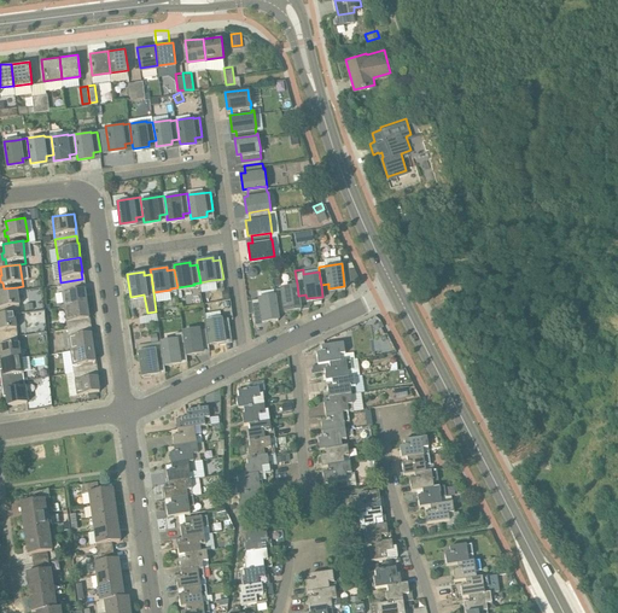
[(64,304),(87,301),(85,286),(83,287),(82,279),(60,282),(64,304)]
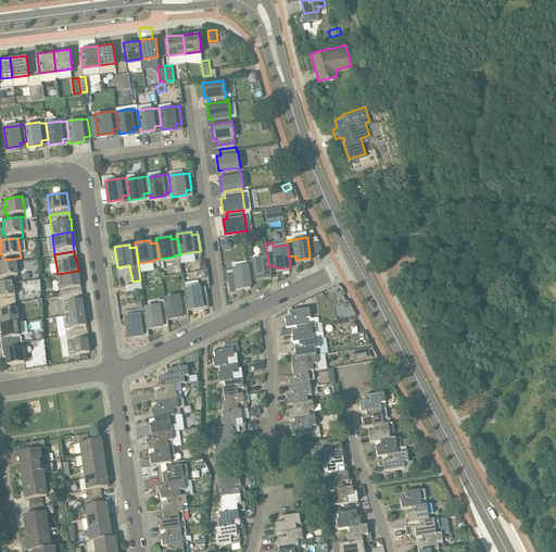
[(247,259),(247,264),(249,275),(255,275),(255,278),(270,276),(268,266),(267,255),(247,259)]
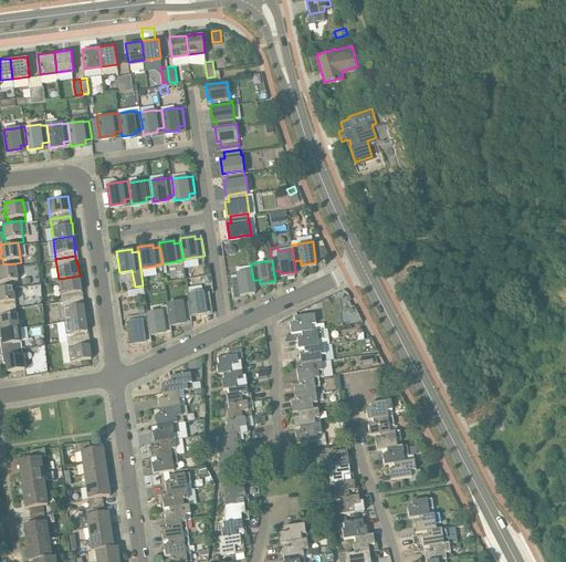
[(16,263),(3,264),(0,264),(0,281),(1,287),(13,284),(19,284),(16,263)]
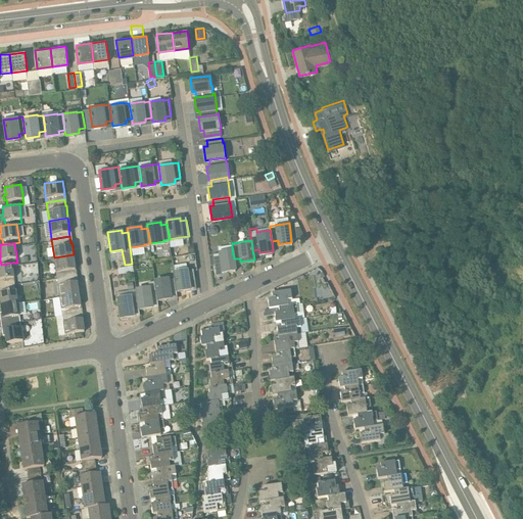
[(235,269),(234,258),(232,248),(212,251),(215,268),(221,267),(222,271),(235,269)]
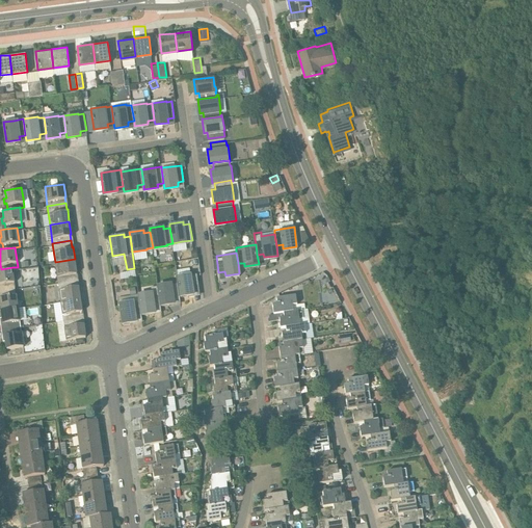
[(58,281),(76,279),(75,272),(76,271),(75,259),(55,262),(58,281)]
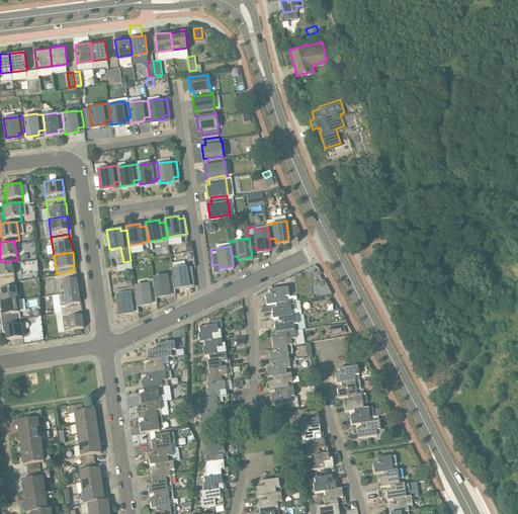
[(0,280),(14,279),(12,260),(1,262),(0,261),(0,280)]
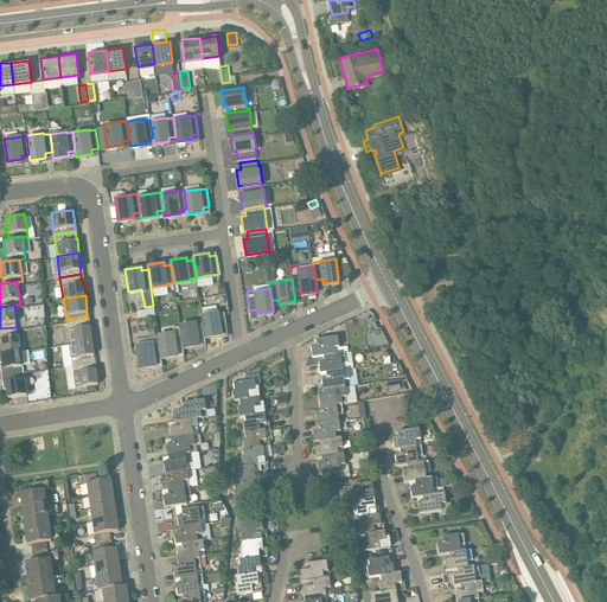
[(203,320),(204,335),(221,333),(219,330),(227,328),(224,309),(202,313),(203,320)]
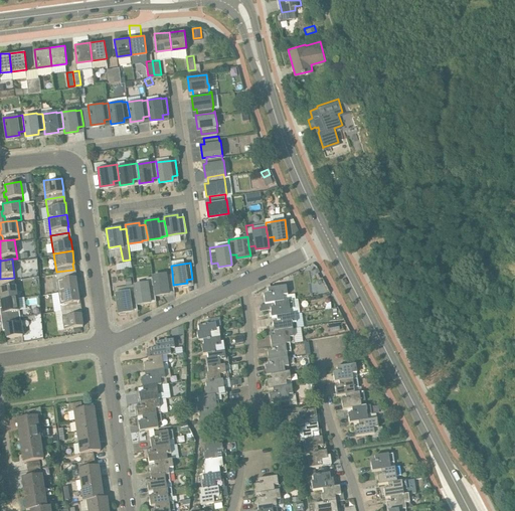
[(58,290),(77,287),(75,276),(74,276),(73,270),(56,272),(58,290)]
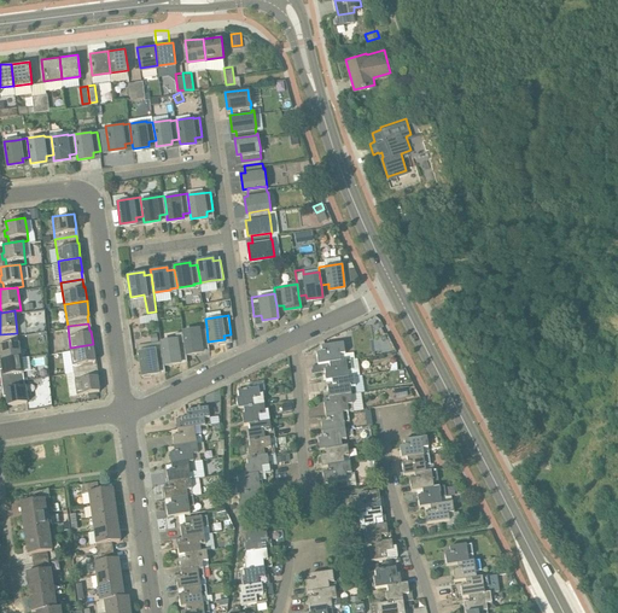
[(199,326),(181,328),(182,330),(186,352),(202,350),(202,346),(209,345),(208,342),(207,326),(200,327),(199,326)]
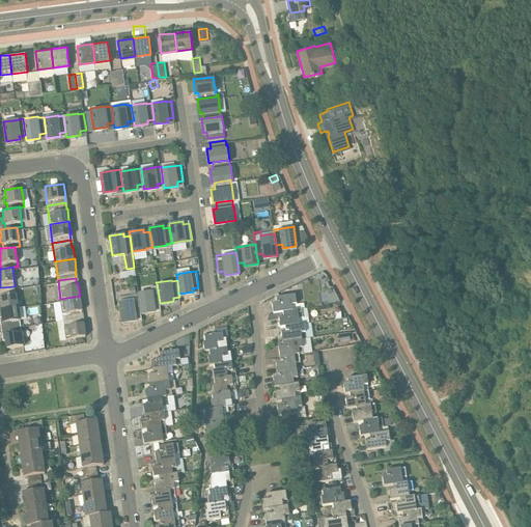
[(151,289),(137,292),(138,298),(139,298),(141,312),(155,310),(154,306),(160,305),(160,303),(157,283),(150,284),(151,289)]
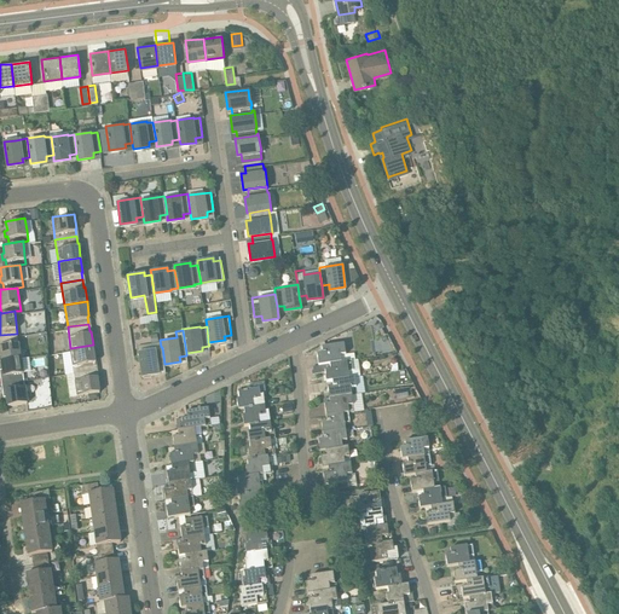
[(0,349),(1,358),(21,355),(18,341),(17,334),(0,335),(0,349)]
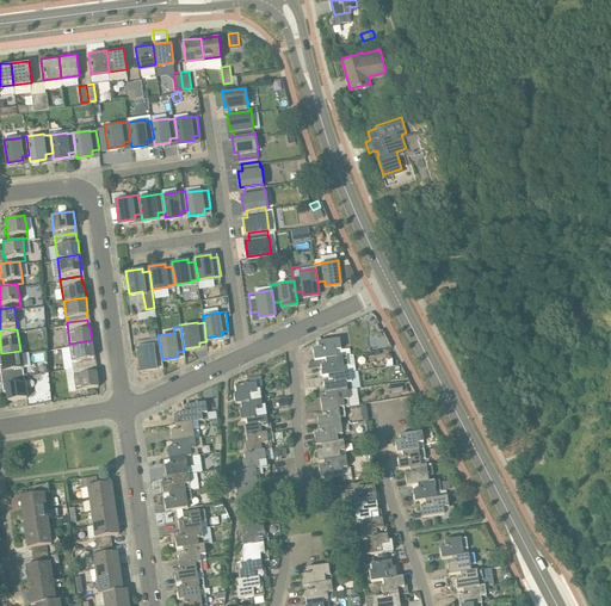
[(337,354),(335,347),(341,347),(339,336),(318,340),(318,346),(313,346),(314,358),(325,356),(337,354)]
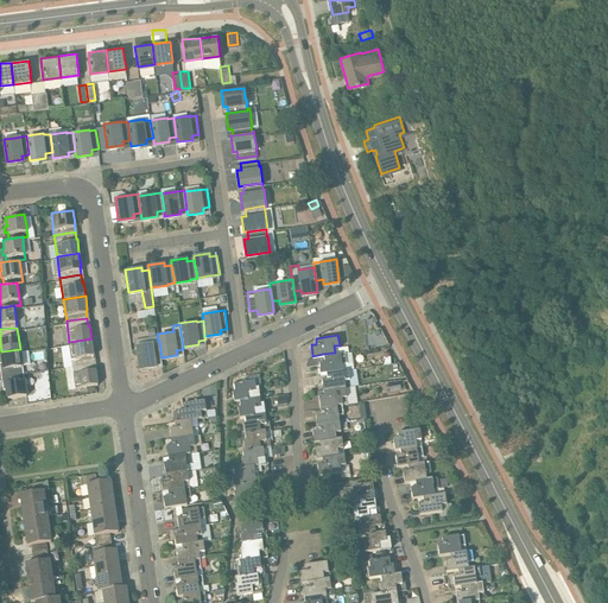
[(73,363),(93,361),(93,354),(94,354),(92,338),(69,342),(73,363)]
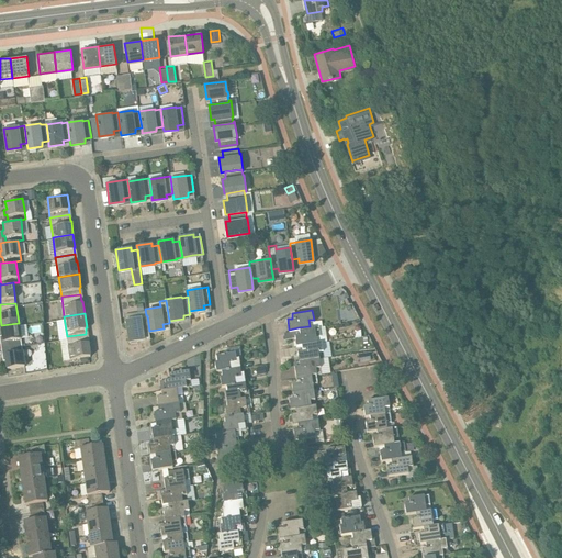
[(149,331),(147,315),(146,315),(126,319),(128,339),(144,337),(143,334),(149,333),(149,331)]
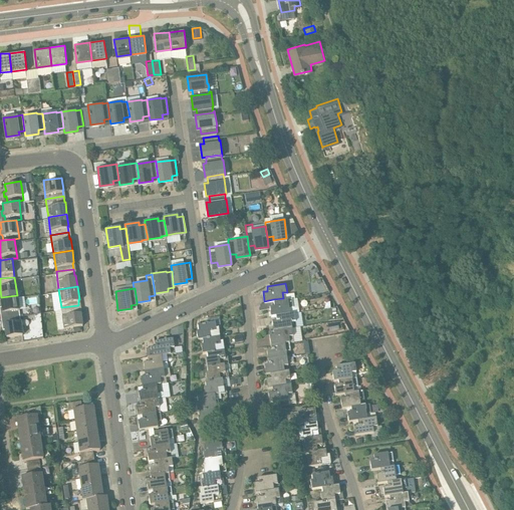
[(4,316),(20,313),(17,295),(1,297),(2,304),(0,304),(0,308),(0,310),(3,310),(4,316)]
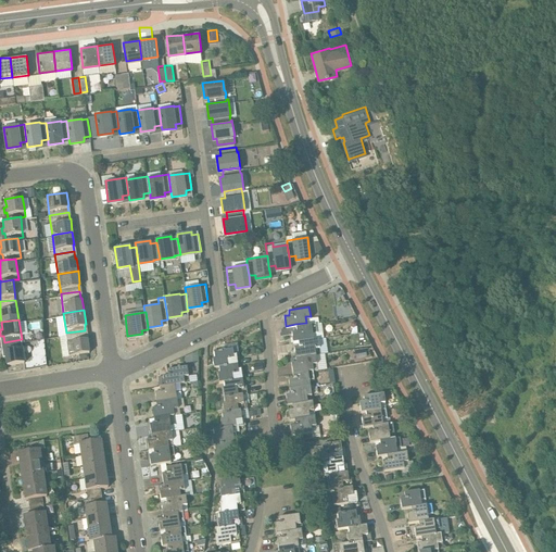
[(293,340),(298,339),(313,337),(313,331),(317,330),(316,321),(306,323),(295,324),(297,329),(291,330),(293,340)]
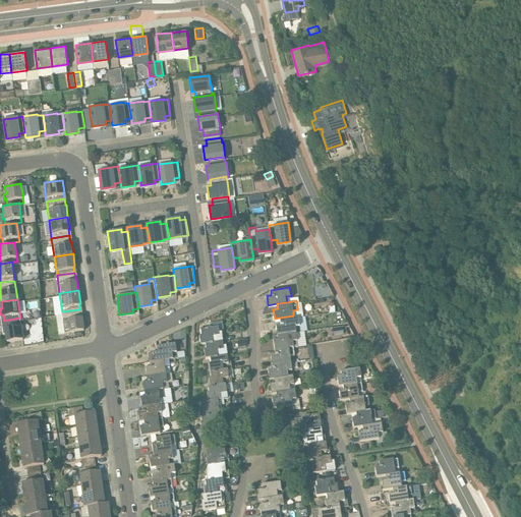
[(79,309),(62,311),(64,331),(83,328),(81,316),(80,316),(79,309)]
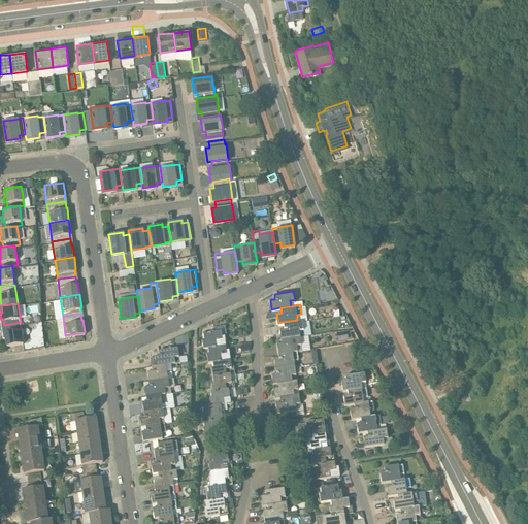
[(279,327),(281,337),(299,334),(304,334),(302,319),(297,320),(283,322),(284,327),(279,327)]
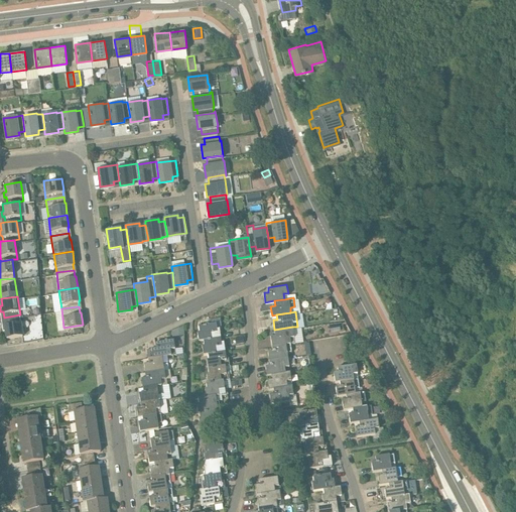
[(20,321),(20,314),(4,317),(4,324),(2,324),(3,329),(5,329),(6,336),(42,331),(39,312),(35,312),(32,313),(33,318),(20,321)]
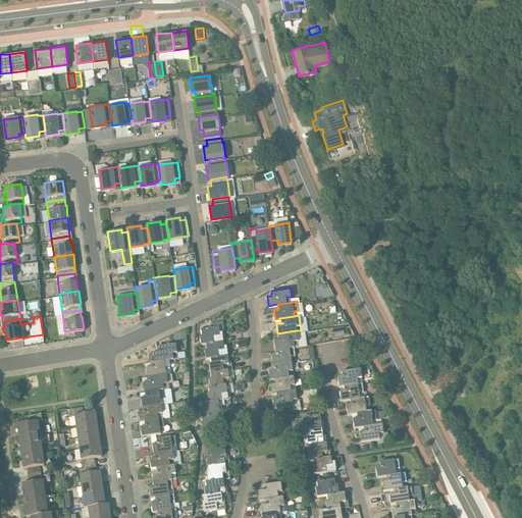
[(200,333),(201,343),(205,343),(205,342),(222,339),(221,330),(219,330),(218,325),(201,327),(202,333),(200,333)]
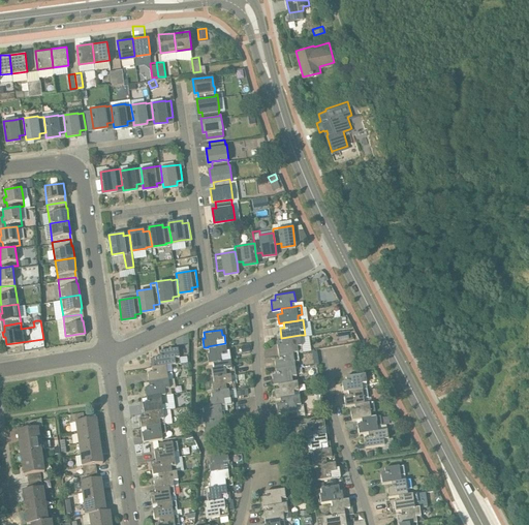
[(302,349),(300,335),(281,338),(282,342),(277,343),(278,352),(298,350),(302,349)]
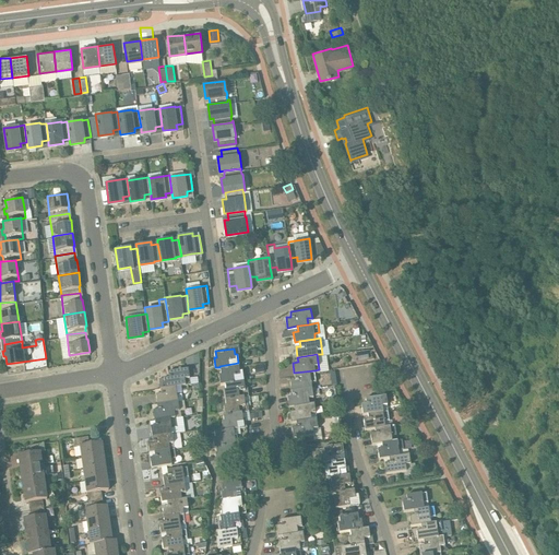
[(263,361),(254,362),(256,370),(264,368),(263,361)]
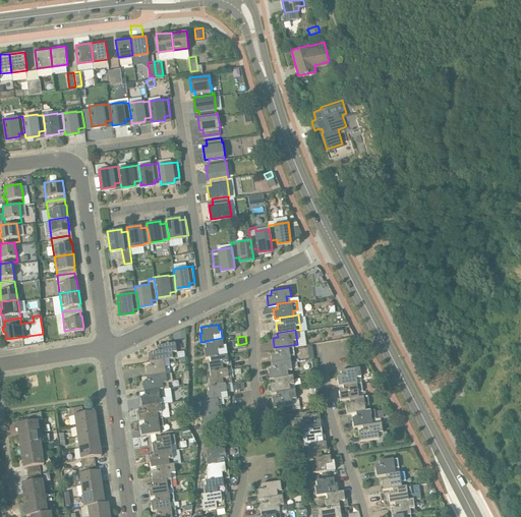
[(205,356),(210,355),(227,352),(226,344),(223,344),(222,338),(205,341),(205,342),(206,346),(204,347),(205,356)]
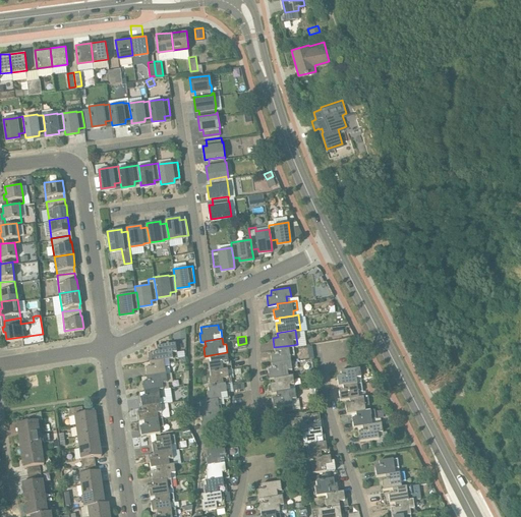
[(149,359),(154,358),(154,359),(168,357),(173,356),(172,351),(176,350),(175,341),(168,342),(168,341),(166,342),(157,344),(157,349),(148,350),(149,359)]
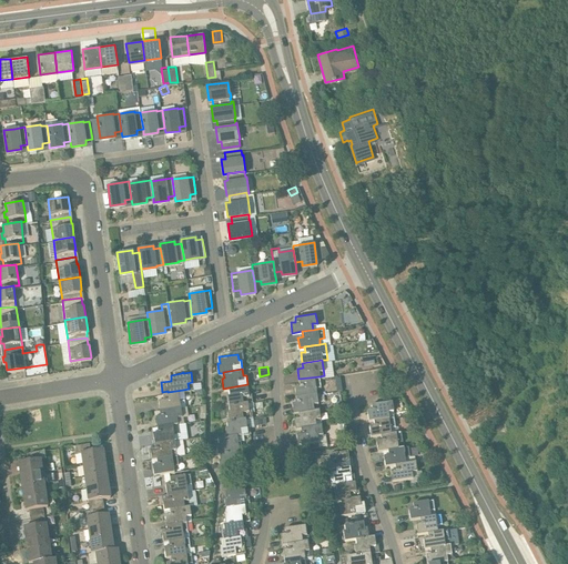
[(295,385),(296,395),(316,392),(316,386),(321,385),(320,376),(298,379),(300,384),(295,385)]
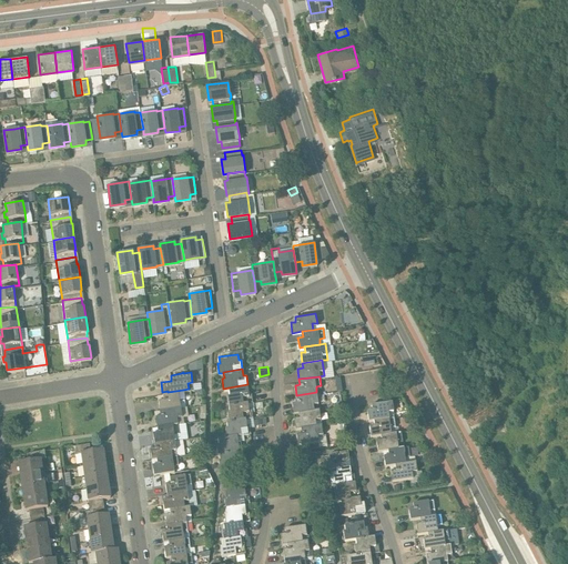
[(230,393),(227,393),(229,403),(247,400),(247,401),(253,400),(251,390),(249,391),(247,384),(229,388),(230,393)]
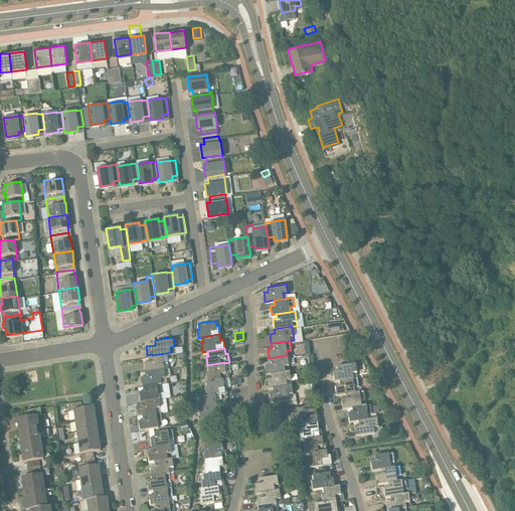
[(152,355),(152,354),(147,355),(148,360),(144,361),(145,370),(164,367),(163,362),(167,361),(166,353),(152,355)]
